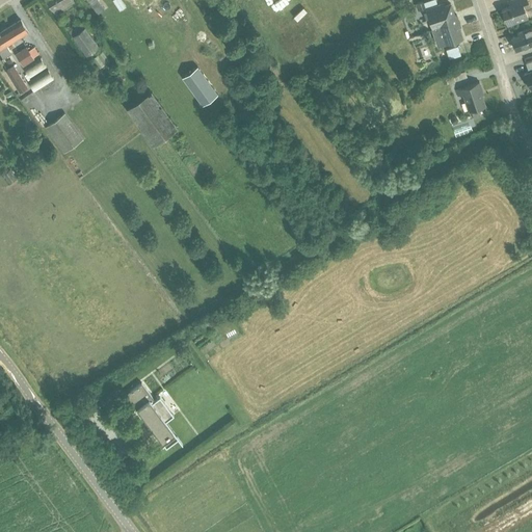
[(46,0),(55,14),(74,2),(73,0),(46,0)]
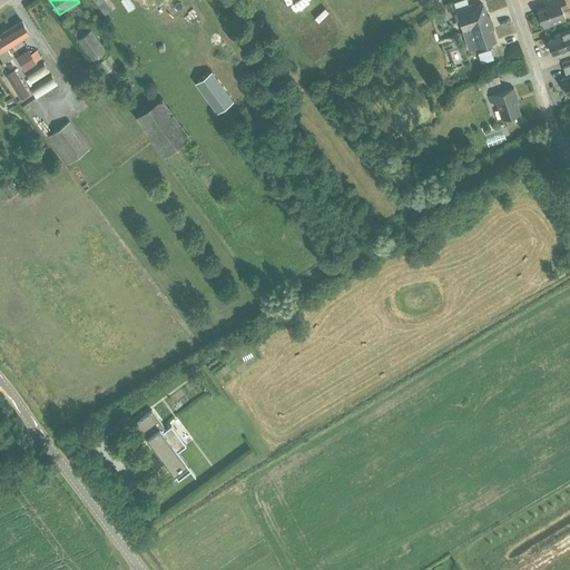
[(94,0),(95,0),(98,6),(99,6),(105,13),(112,9),(105,0),(94,0)]
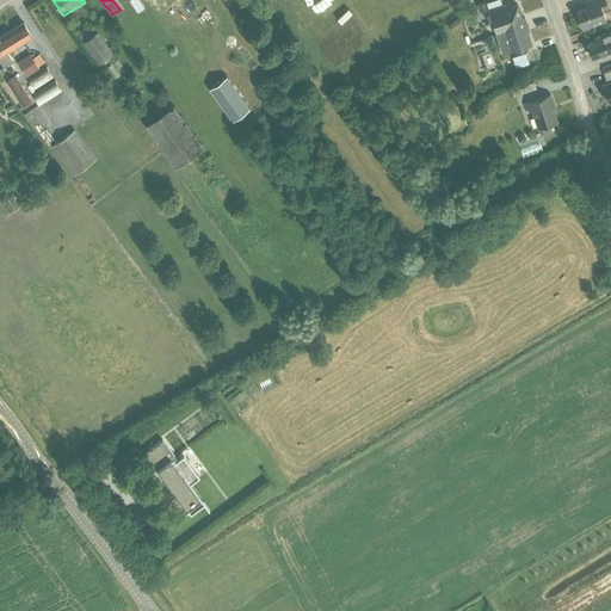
[(139,0),(130,0),(139,13),(144,8),(139,0)]
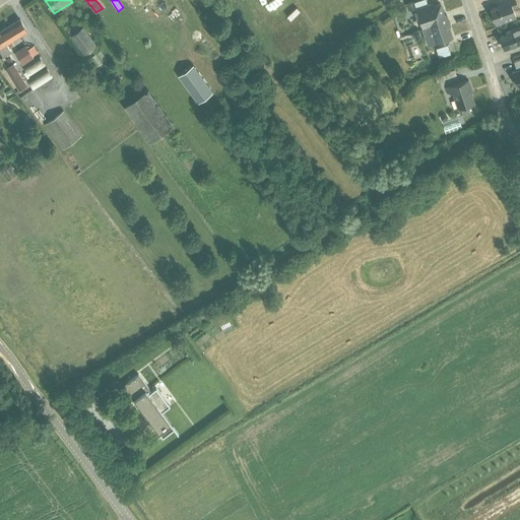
[(513,7),(518,6),(516,0),(500,0),(502,6),(491,9),(497,25),(517,18),(513,7)]
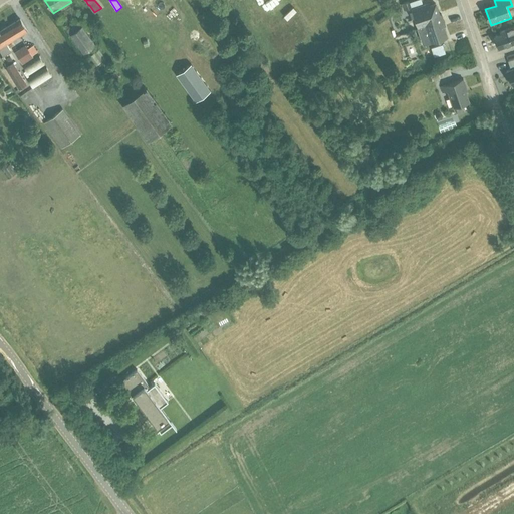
[(410,1),(402,4),(404,10),(412,7),(410,1)]
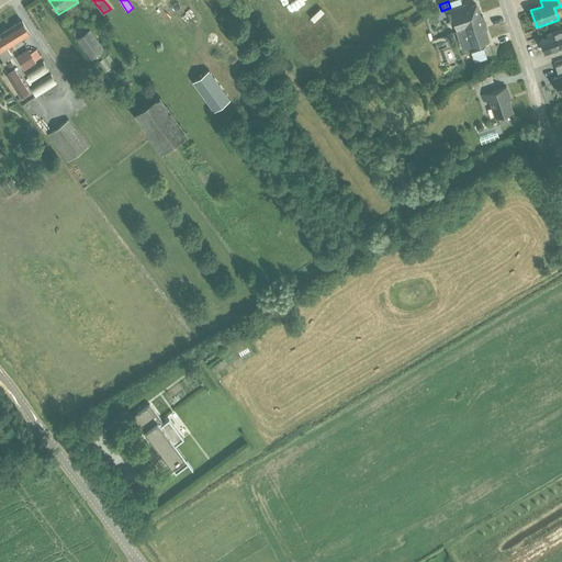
[(465,29),(472,46),(489,41),(484,26),(486,26),(482,15),(480,15),(476,4),(470,6),(470,3),(449,11),(457,32),(465,29)]
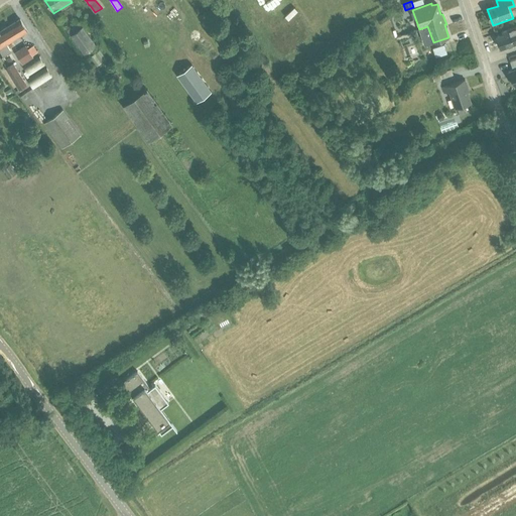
[(6,44),(27,31),(20,19),(0,31),(0,50),(3,56),(9,53),(8,50),(10,49),(6,44)]
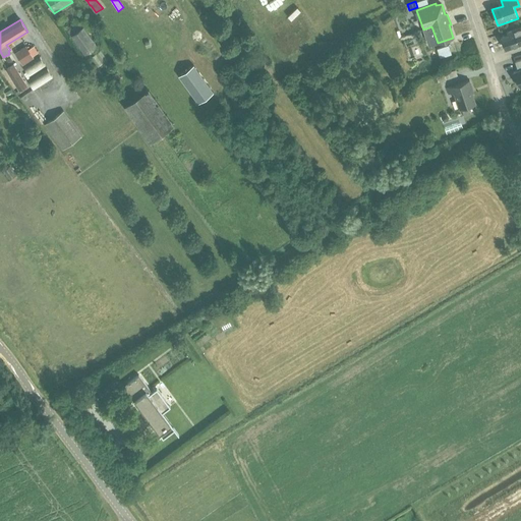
[(508,35),(501,38),(505,49),(520,43),(520,26),(507,32),(508,35)]
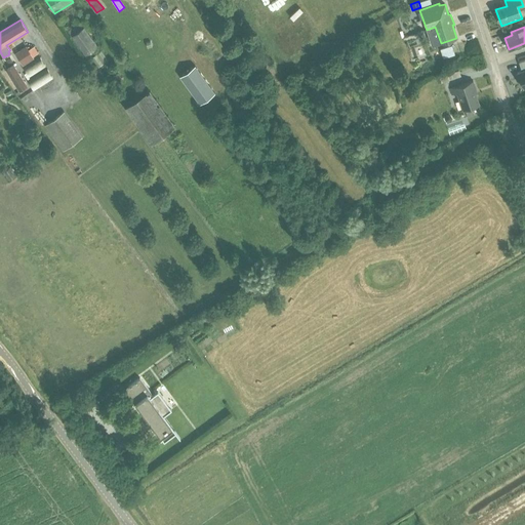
[(90,50),(96,46),(84,28),(72,36),(87,57),(92,53),(90,50)]
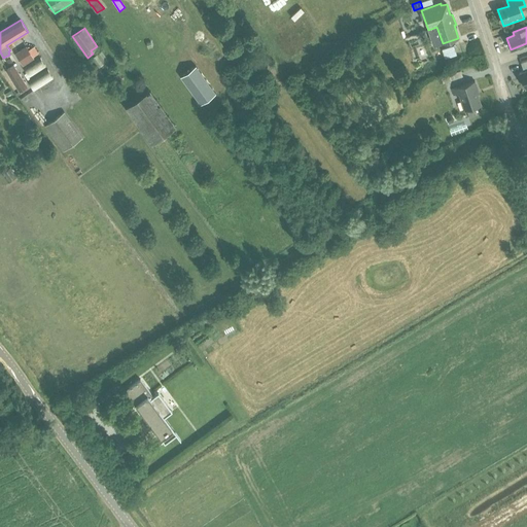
[(421,58),(430,54),(426,43),(417,47),(421,58)]
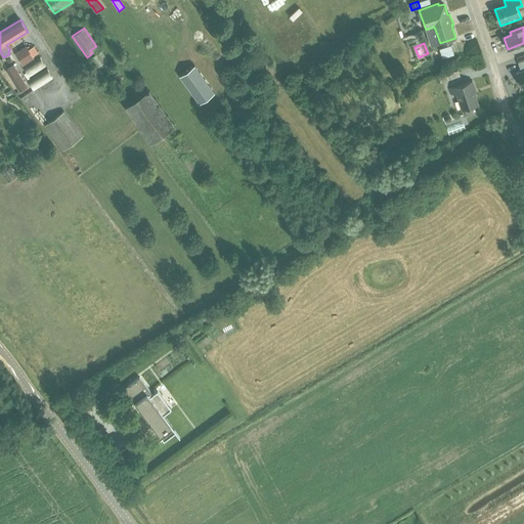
[(28,46),(16,53),(23,63),(34,56),(28,46)]
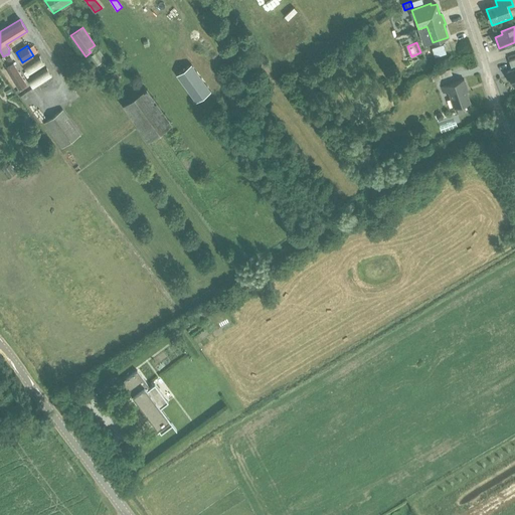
[(102,50),(90,55),(95,64),(106,59),(102,50)]
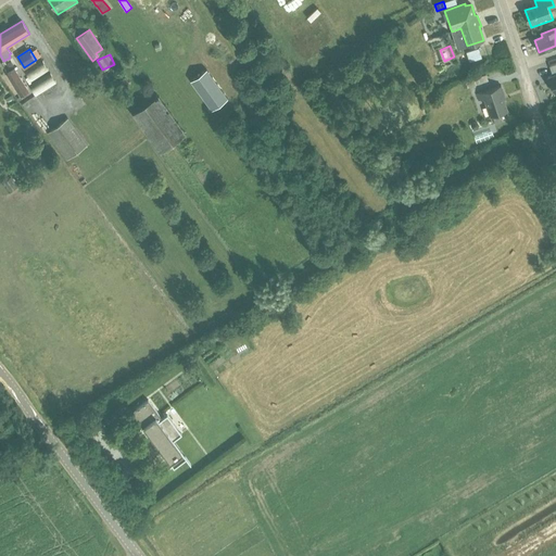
[(32,81),(49,71),(42,62),(25,73),(32,81)]
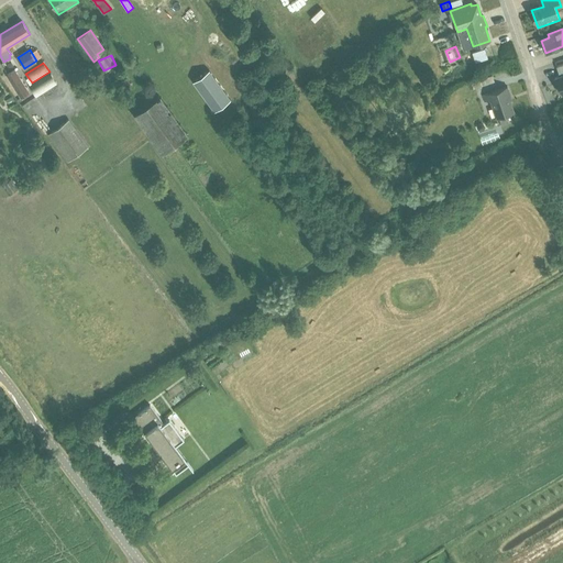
[(7,75),(21,98),(29,92),(14,70),(7,75)]
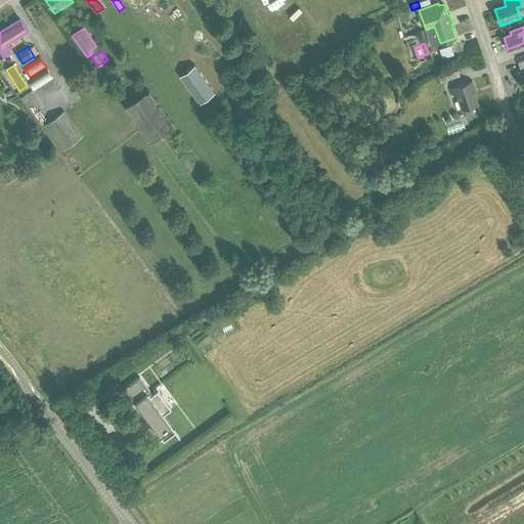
[(194,66),(179,76),(200,103),(215,92),(194,66)]
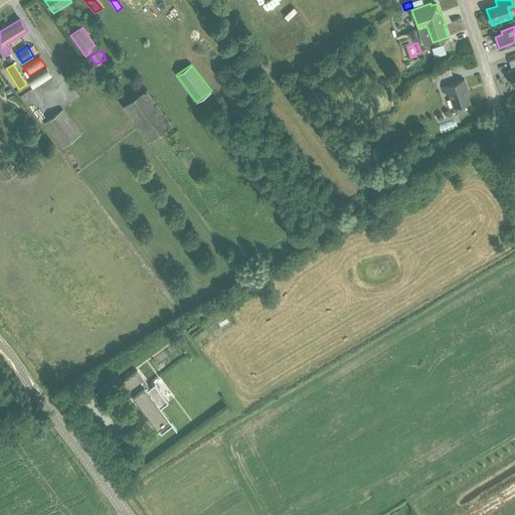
[(33,89),(52,76),(46,68),(28,80),(33,89)]
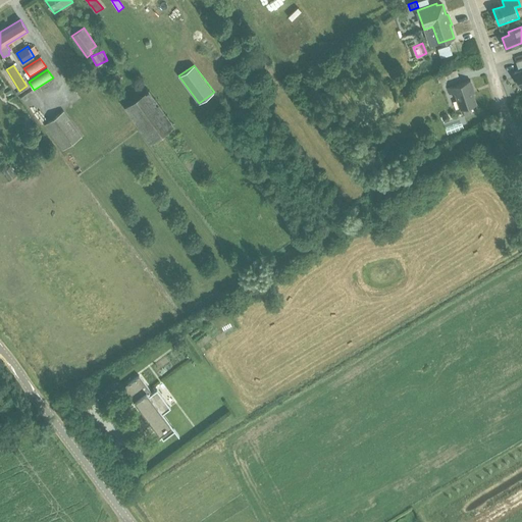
[(117,72),(112,75),(117,82),(121,80),(117,72)]
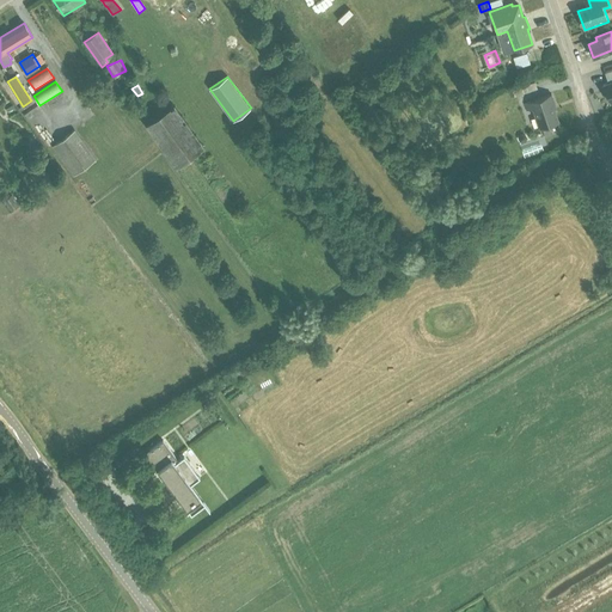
[(533,109),(540,128),(558,122),(554,106),(556,105),(551,93),(524,103),(526,111),(533,109)]
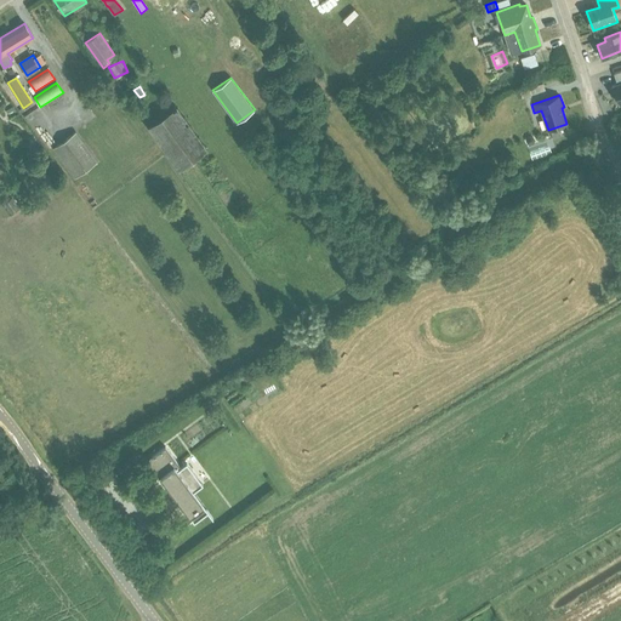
[(206,148),(177,108),(149,129),(177,169),(206,148)]
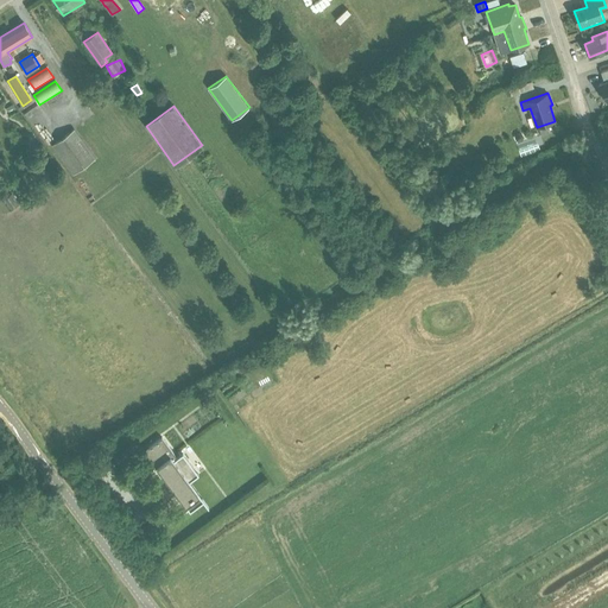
[(74,175),(95,159),(74,130),(52,145),(74,175)]
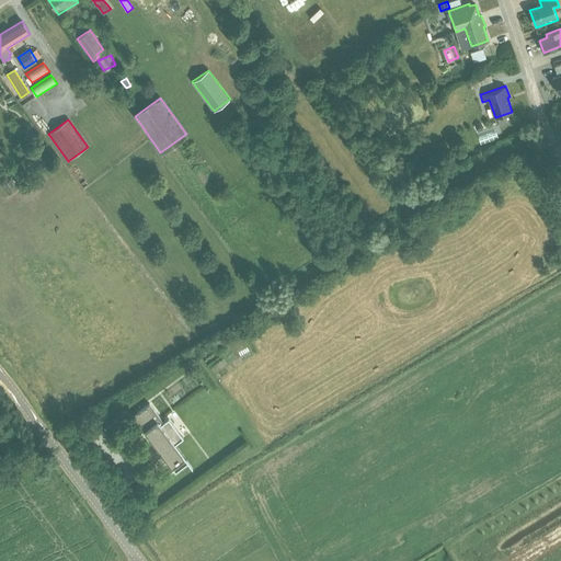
[(482,145),(504,137),(500,124),(478,132),(482,145)]
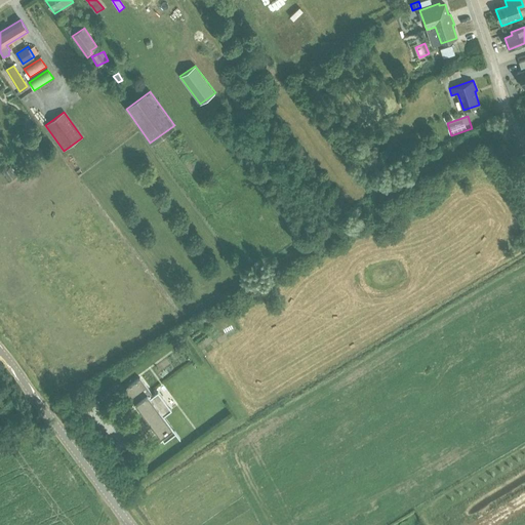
[(15,175),(10,167),(3,172),(9,180),(15,175)]
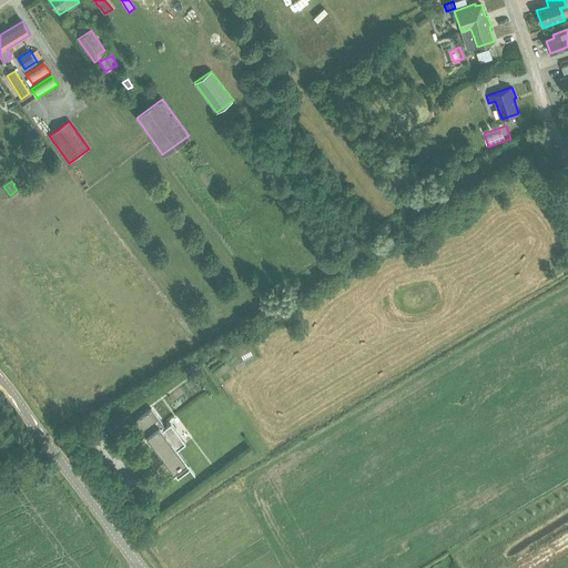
[(20,192),(11,198),(16,203),(23,196),(20,192)]
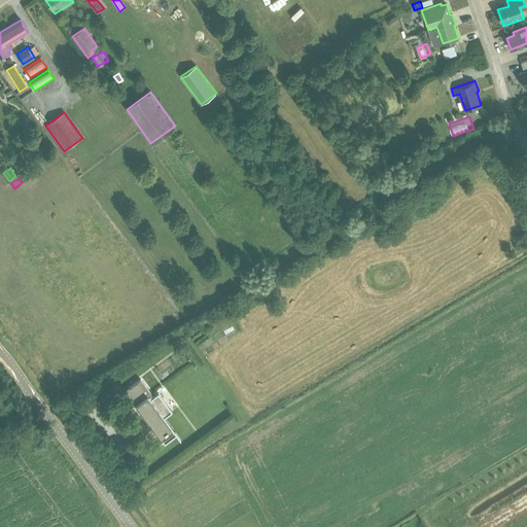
[(209,317),(201,323),(204,328),(212,323),(209,317)]
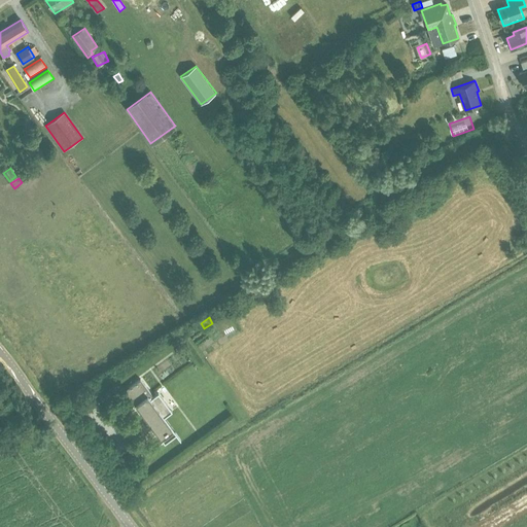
[(124,391),(134,407),(136,405),(164,442),(176,433),(165,417),(173,412),(159,393),(153,396),(140,379),(124,391)]
